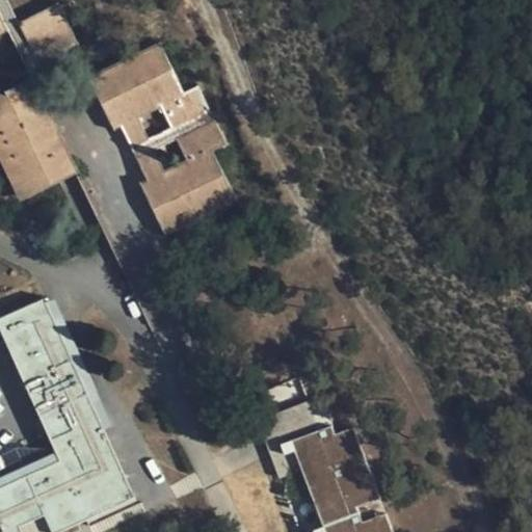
[(44,73),(38,60),(19,21),(8,0),(0,0),(0,12),(7,28),(32,78),(44,73)]
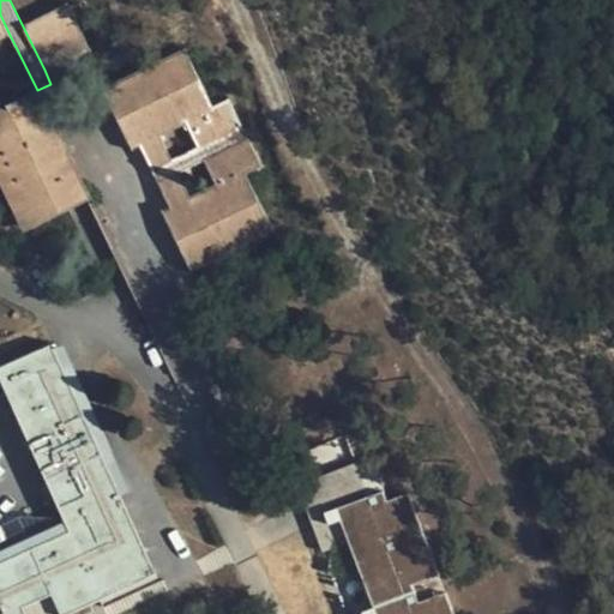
[(80,1),(68,7),(89,48),(101,43),(80,1)]
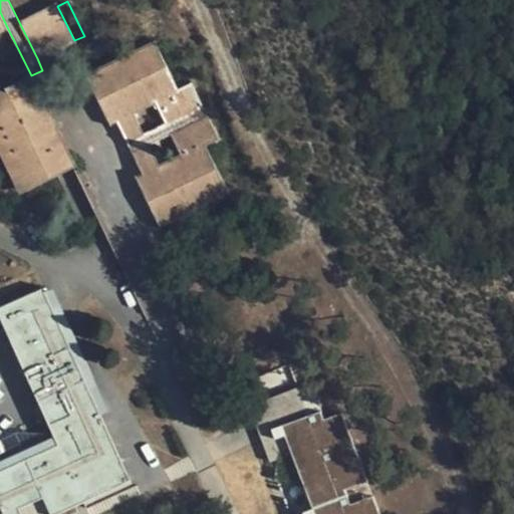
[(74,40),(57,6),(56,3),(18,20),(37,58),(74,40)]
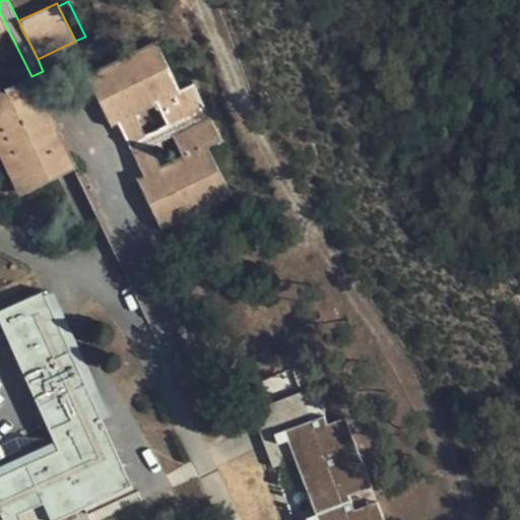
[(150,145),(133,152),(144,176),(137,179),(161,228),(230,193),(207,146),(220,140),(193,83),(179,89),(156,43),(88,76),(112,124),(117,121),(128,143),(146,135),(134,111),(155,102),(167,125),(172,135),(184,158),(161,170),(150,145)]
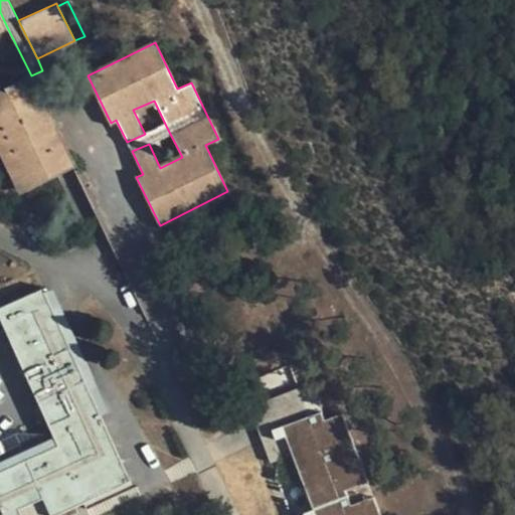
[(36,108),(44,105),(31,75),(0,90),(0,138),(25,191),(75,167),(59,135),(51,139),(36,108)]
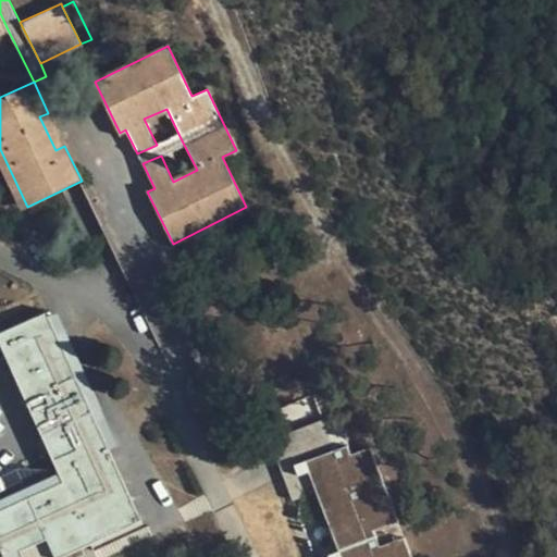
[(64,146),(48,113),(39,116),(56,150),(64,146)]
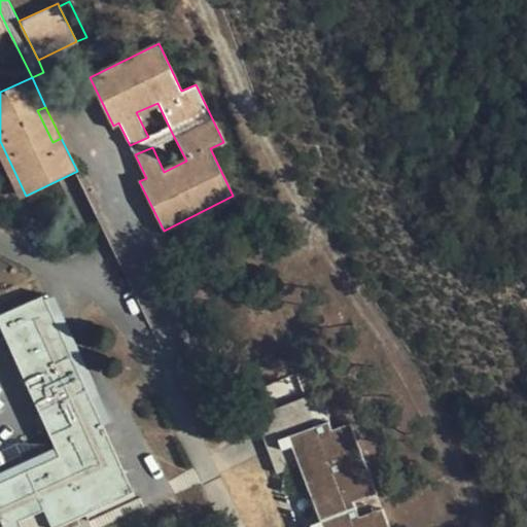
[(169,127),(148,137),(130,145),(135,154),(152,147),(174,137),(169,127)]
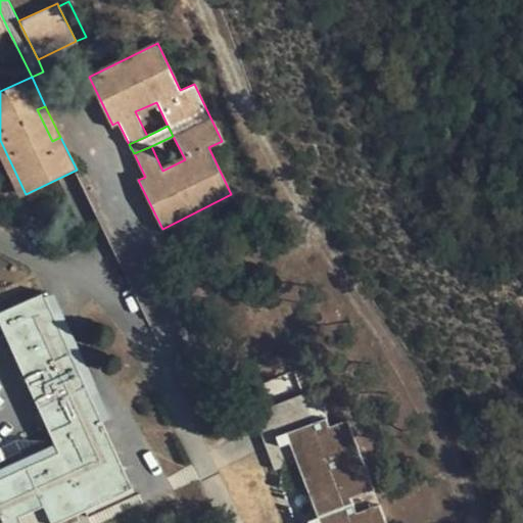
[(7,298),(11,306),(28,299),(24,291),(7,298)]
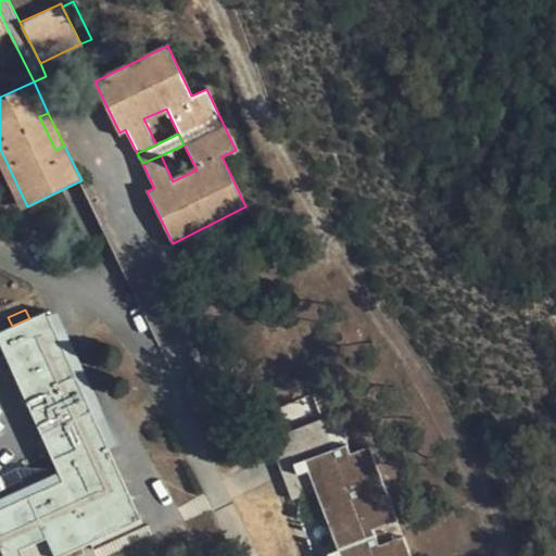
[(0,555),(80,555),(144,528),(131,498),(136,496),(127,478),(123,480),(46,311),(29,318),(12,326),(0,331),(0,348),(57,472),(0,497),(0,555)]
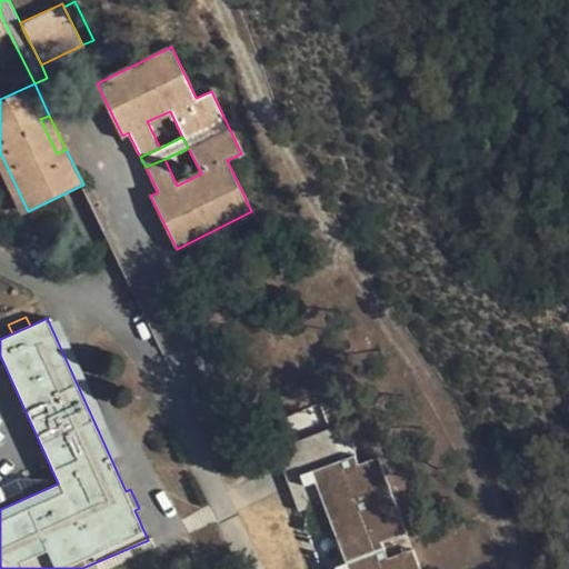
[(360,452),(317,468),(351,560),(389,547),(386,538),(410,529),(382,453),(363,461),(360,452)]
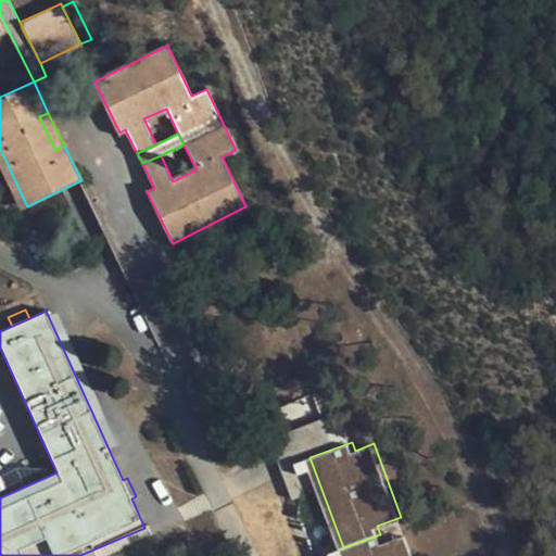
[(380,534),(343,547),(345,555),(415,555),(407,533),(383,542),(380,534)]
